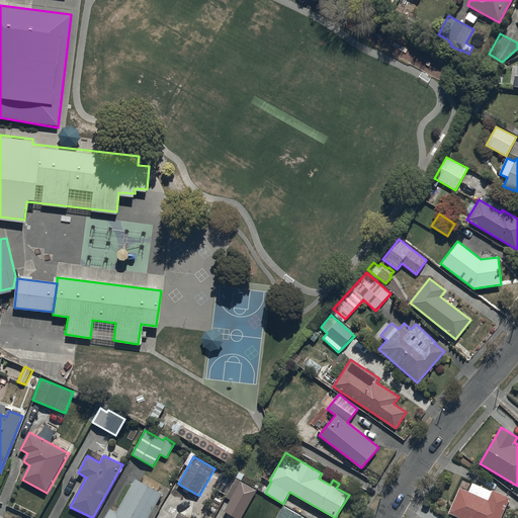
[(225,512),(236,517),(242,517),(257,490),(236,479),(226,498),(231,500),(225,512)]
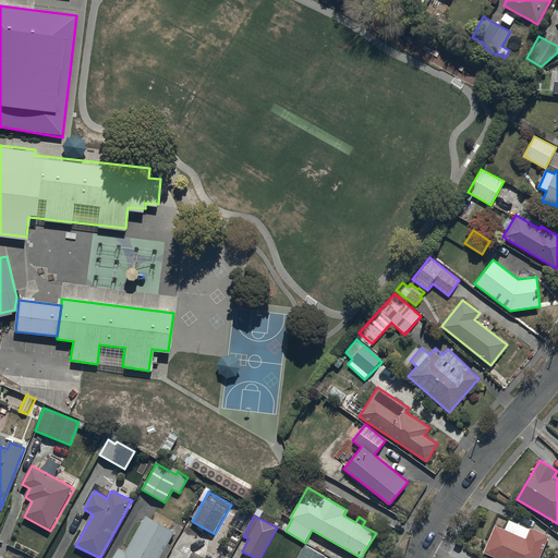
[(166,557),(173,546),(169,544),(176,533),(147,517),(126,553),(120,548),(113,557),(166,557)]
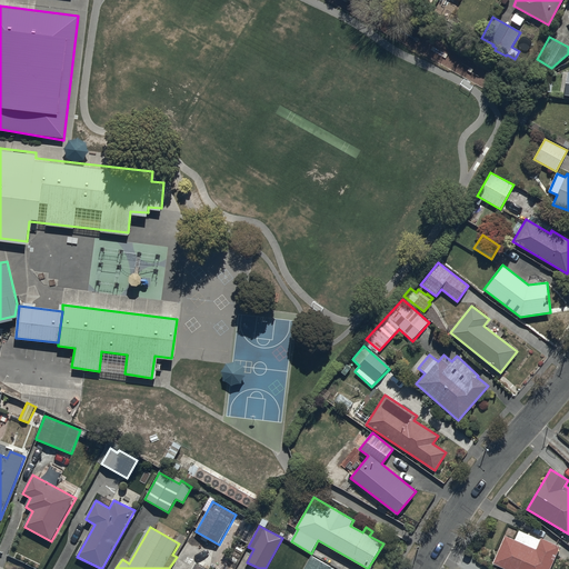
[(505,536),(492,562),(506,568),(550,568),(560,548),(540,539),(540,540),(518,530),(515,540),(505,536)]
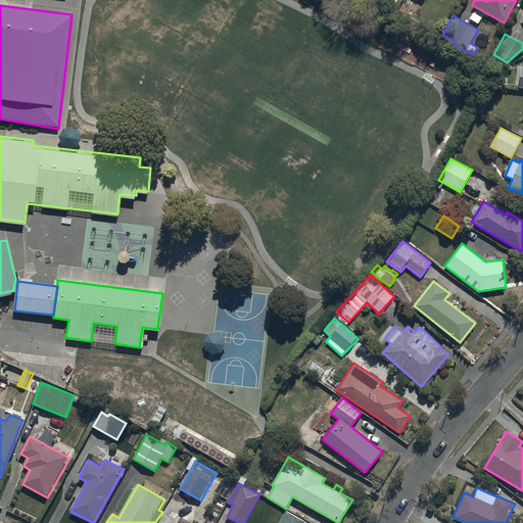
[(306,522),(286,512),(279,522),(306,522)]
